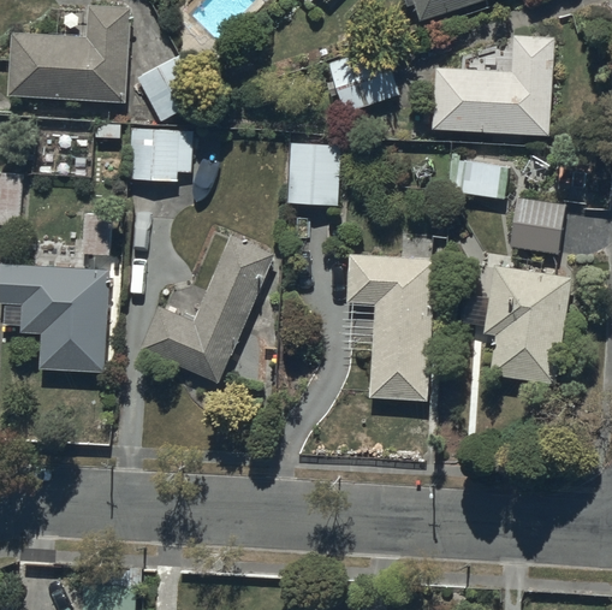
[(410,0),(417,19),(475,0),(410,0)]
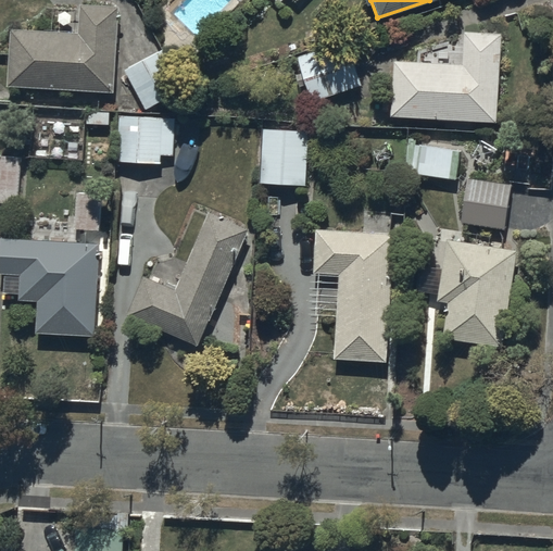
[(9,28),(5,85),(111,91),(116,8),(82,5),(79,34),(9,28)]
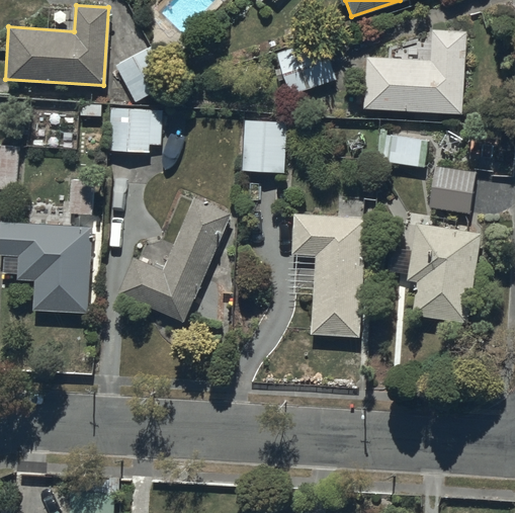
[(430,59),(365,58),(363,108),(462,114),(466,30),(432,28),(430,59)]
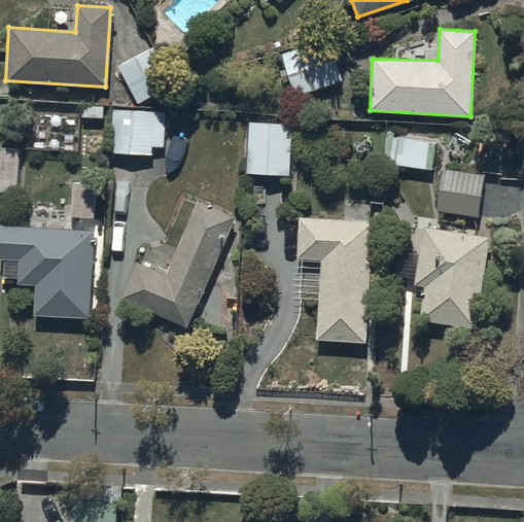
[(326,39),(279,55),(292,97),(341,81),(326,39)]
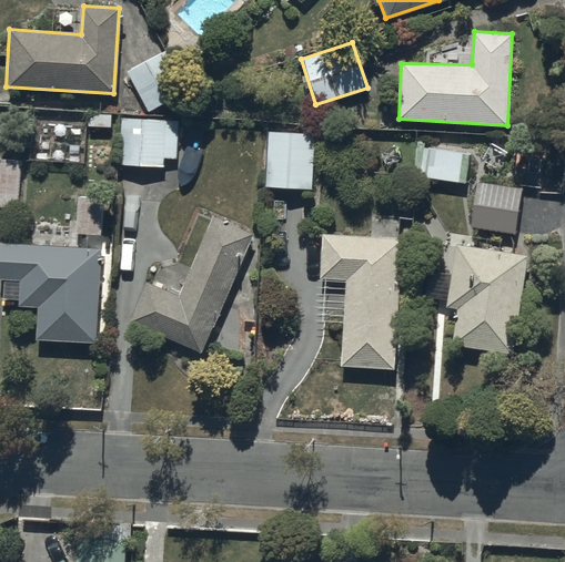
[(185,94),(163,53),(125,73),(148,115),(185,94)]
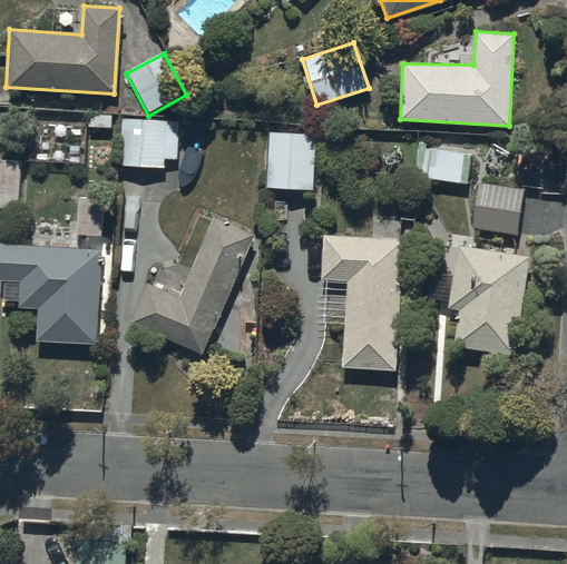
[(177,120),(119,119),(119,166),(163,167),(163,161),(176,162),(177,120)]
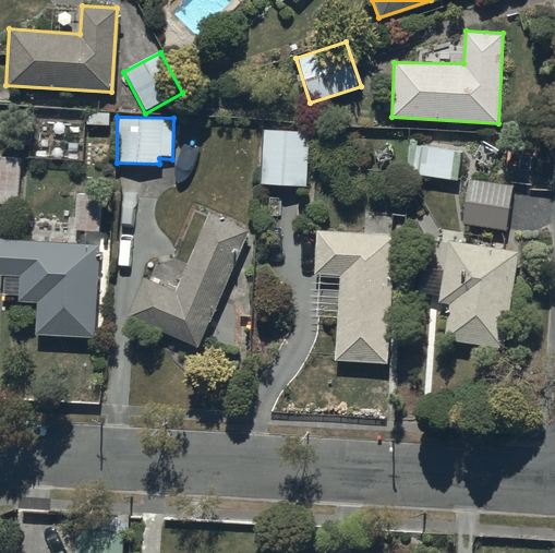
[(308,131),(261,129),(258,183),(306,185),(308,131)]
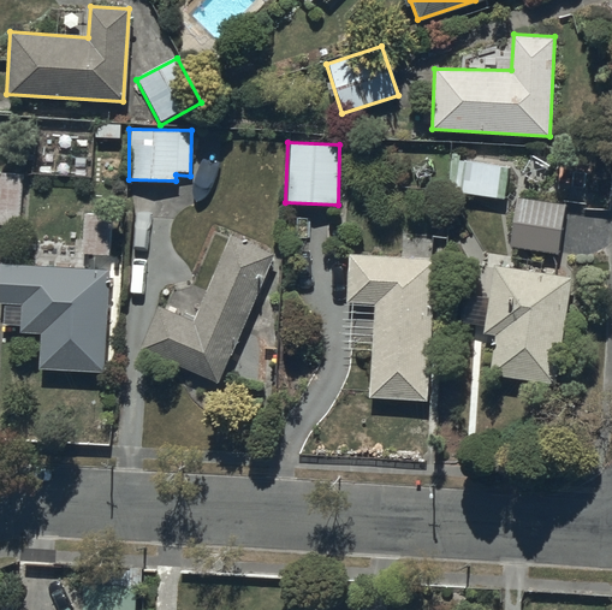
[(509,170),(451,157),(445,188),(501,201),(509,170)]
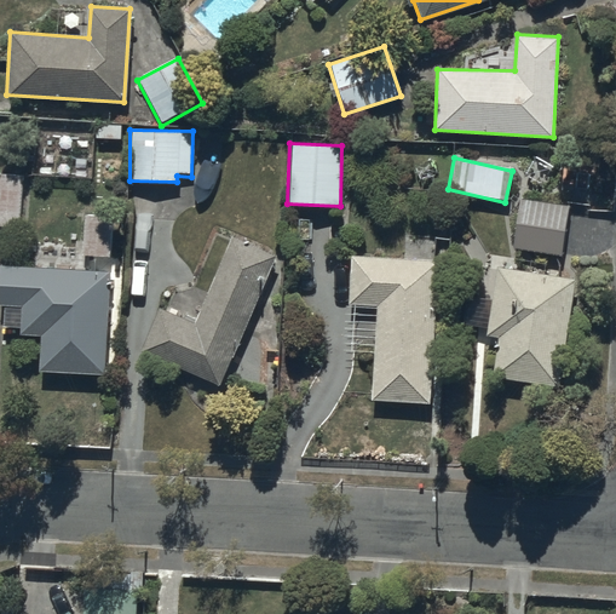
[(0,227),(19,229),(23,177),(0,174),(0,227)]
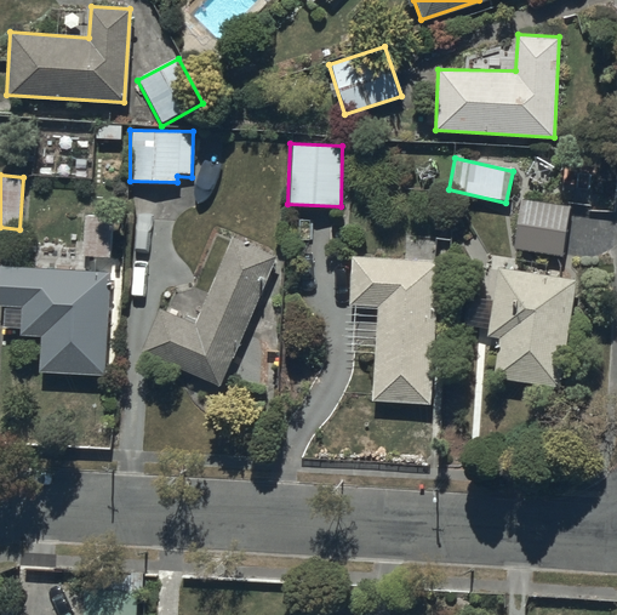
[(520,203),(514,250),(563,256),(569,208),(520,203)]
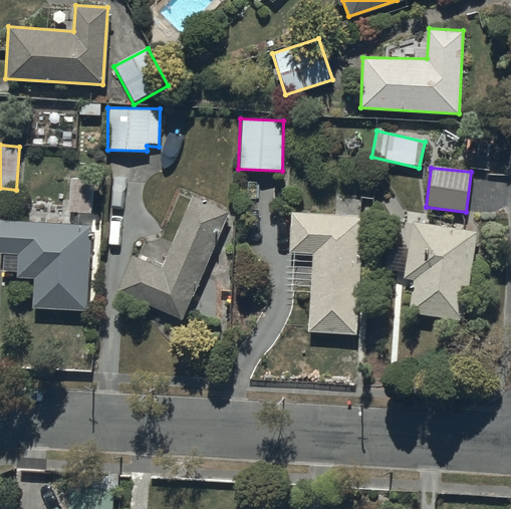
[(68,179),(67,213),(90,213),(90,179),(68,179)]
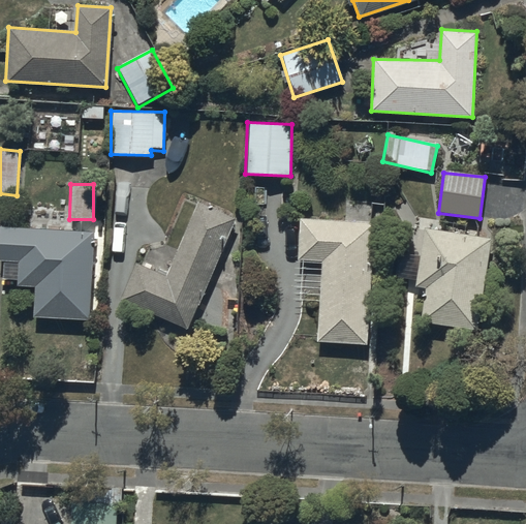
[(136,260),(119,300),(187,330),(237,220),(197,203),(165,274),(136,260)]
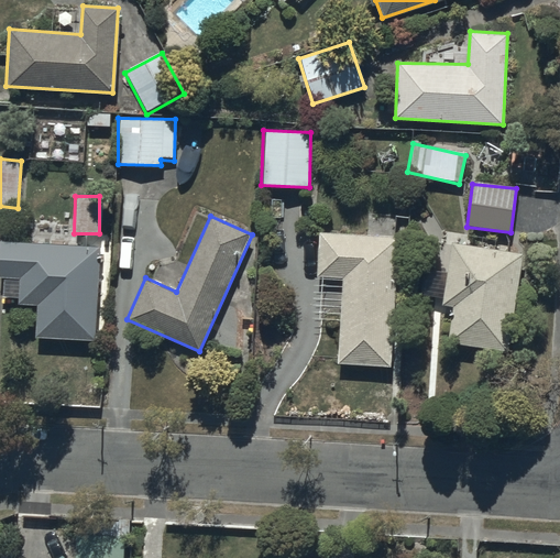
[(399,236),(318,232),(317,279),(341,280),(338,365),(394,368),(399,236)]
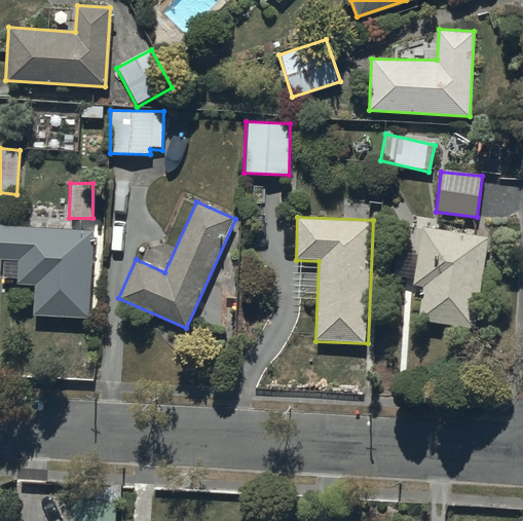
[(2,259),(2,277),(19,277),(19,286),(33,286),(33,315),(88,317),(90,229),(0,227),(0,259),(2,259)]
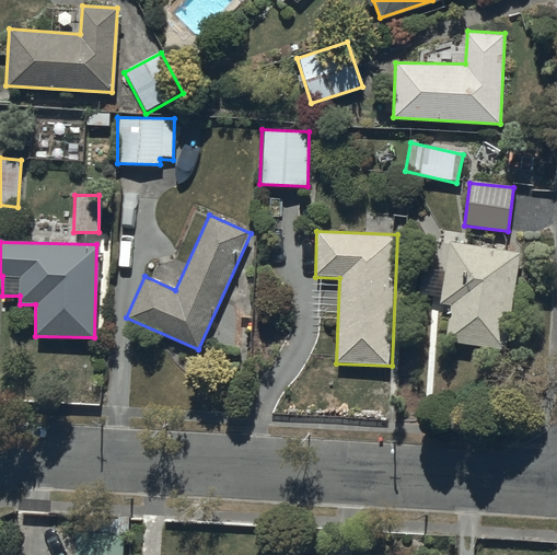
[(451,243),(448,274),(420,270),(418,295),(439,297),(438,305),(447,307),(443,344),(509,351),(520,251),(451,243)]
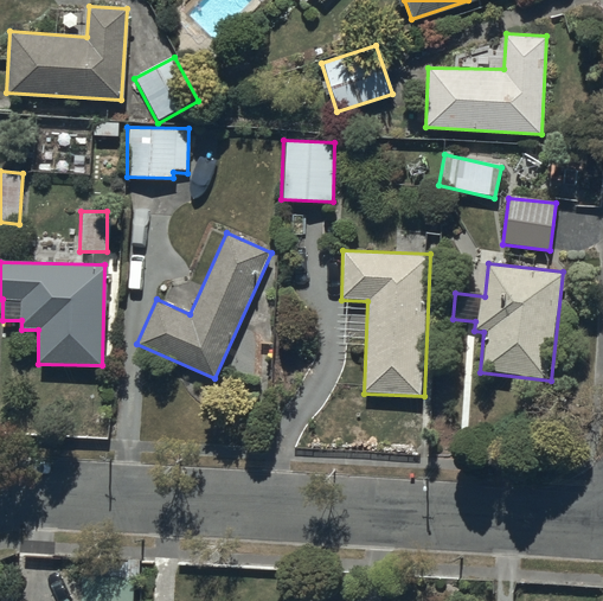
[(129,600),(130,587),(77,583),(76,600),(129,600)]
